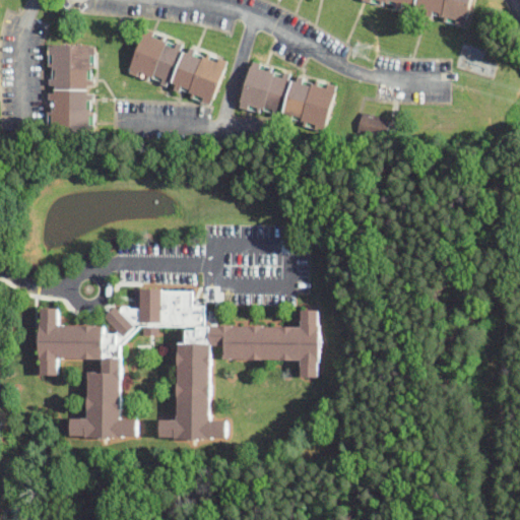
[(391,0),(413,5),(411,14),(463,25),(468,0),(391,0)]
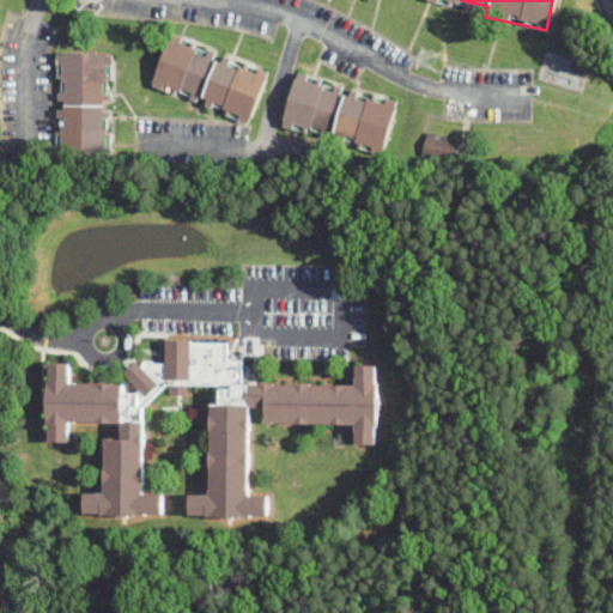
[(149,85),(247,123),(267,73),(168,35),(149,85)]
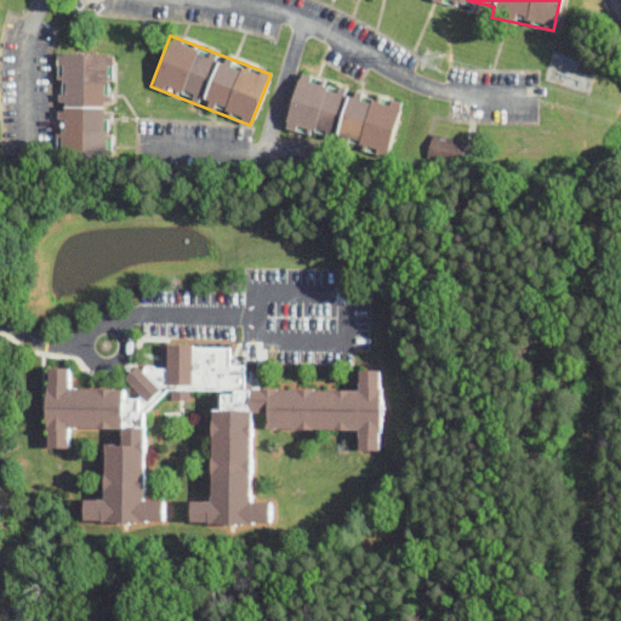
[(110,55),(58,55),(57,170),(109,170),(110,55)]
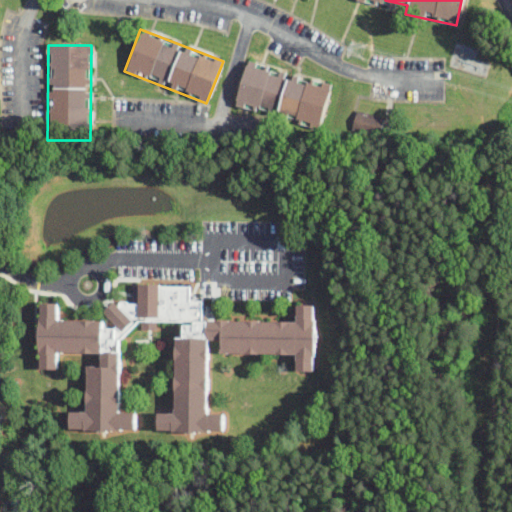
[(322,126),(332,83),(243,64),(234,107),(322,126)]
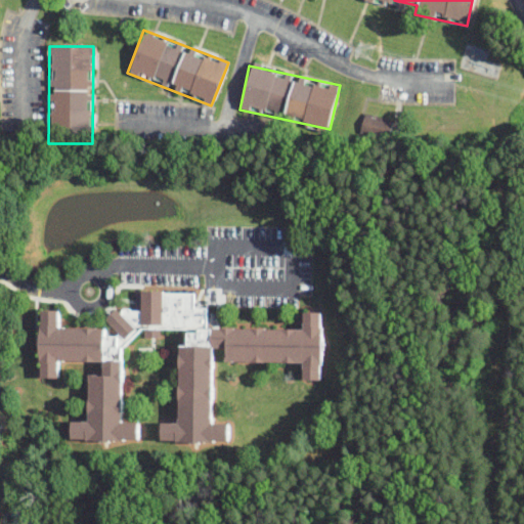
[(359,129),(387,136),(391,120),(363,113),(359,129)]
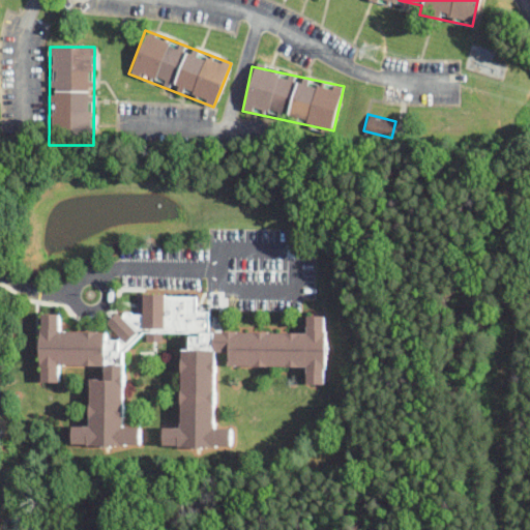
[(214,351),(226,351),(225,370),(324,373),(325,316),(305,315),(305,332),(211,330),(200,295),(137,294),(136,308),(107,319),(109,326),(35,324),(34,383),(97,362),(102,376),(83,382),(82,444),(139,445),(139,425),(123,425),(124,348),(189,326),(188,350),(179,350),(178,428),(160,427),(159,445),(230,447),(230,428),(213,428),(214,351)]
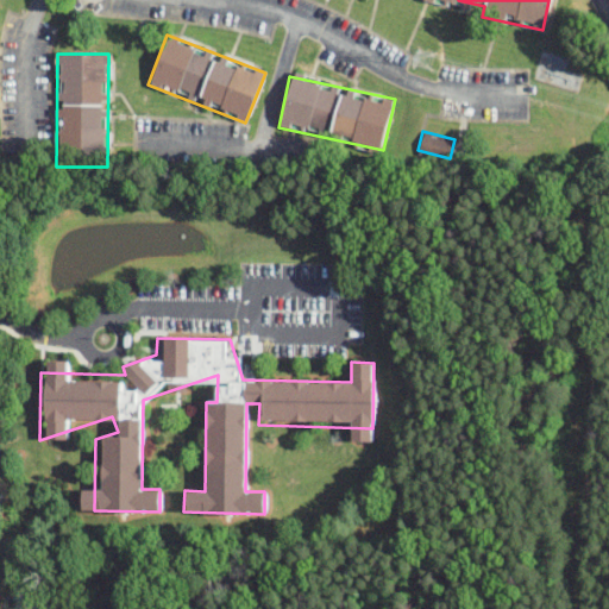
All buildings are outlined.
